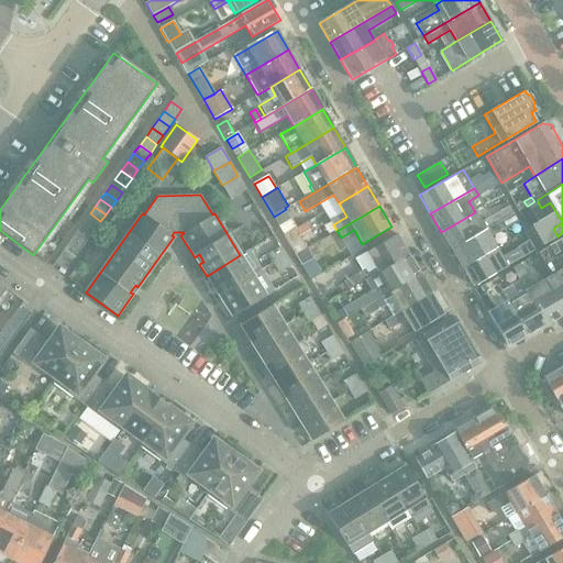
[(290,219),(286,209),(274,217),(279,225),(290,219)]
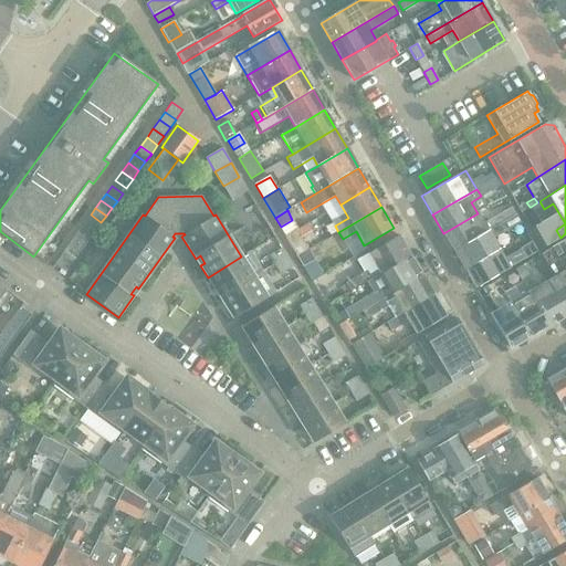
[(454,252),(464,269),(499,249),(493,239),(522,221),(516,212),(488,230),(488,231),(454,252)]
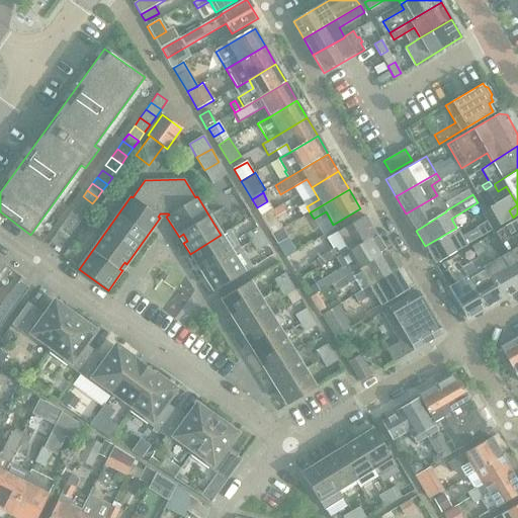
[(406,213),(416,231),(446,211),(446,210),(437,195),(406,213)]
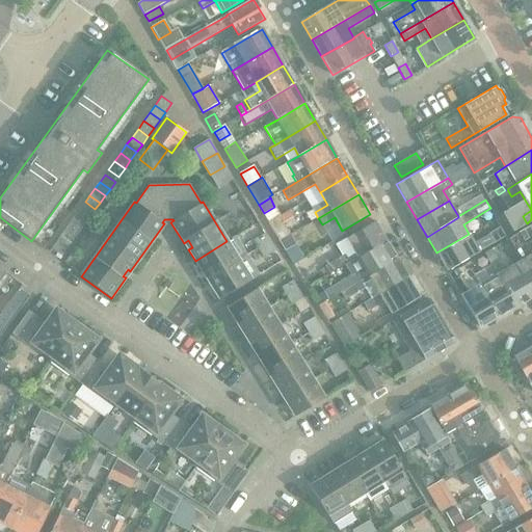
[(85,202),(80,209),(90,216),(95,209),(85,202)]
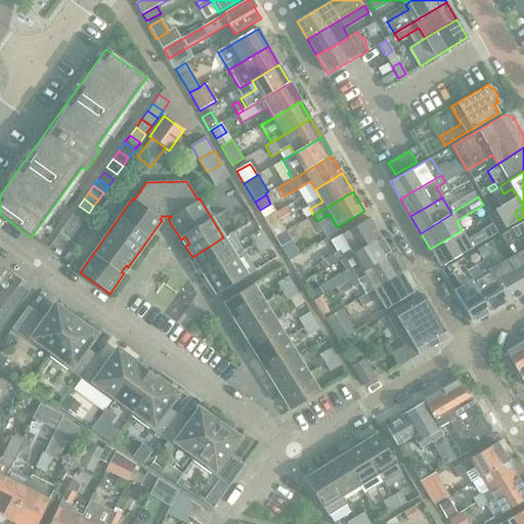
[(504,228),(516,221),(507,204),(494,211),(504,228)]
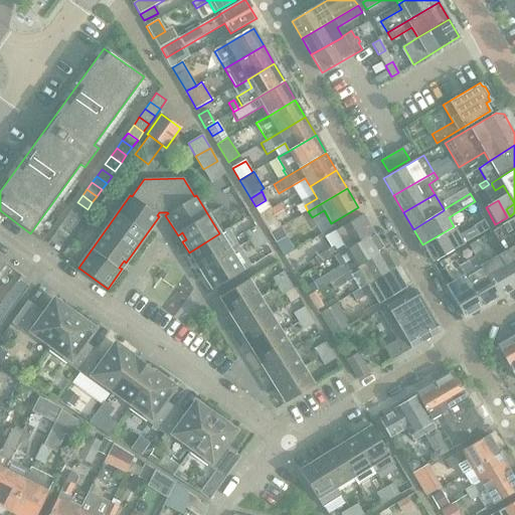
[(77,202),(72,209),(82,216),(88,209),(77,202)]
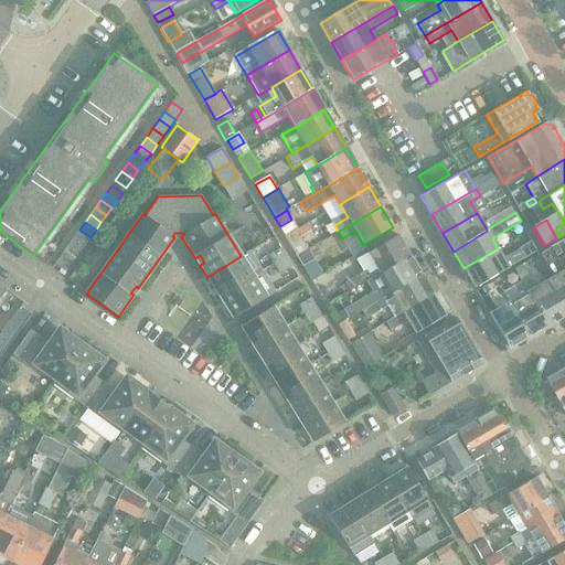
[(286,236),(298,256),(309,249),(301,236),(311,231),(308,224),(286,236)]
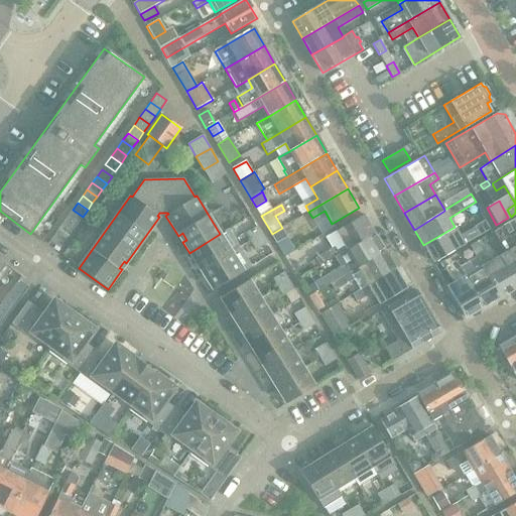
[(73,210),(68,216),(78,223),(83,217),(73,210)]
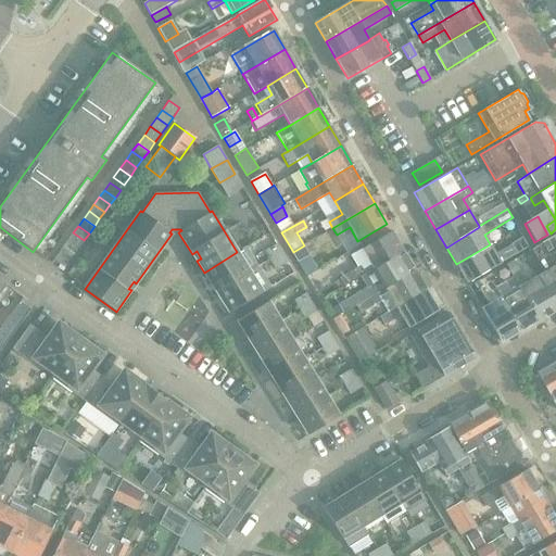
[(73,232),(68,240),(78,248),(84,240),(73,232)]
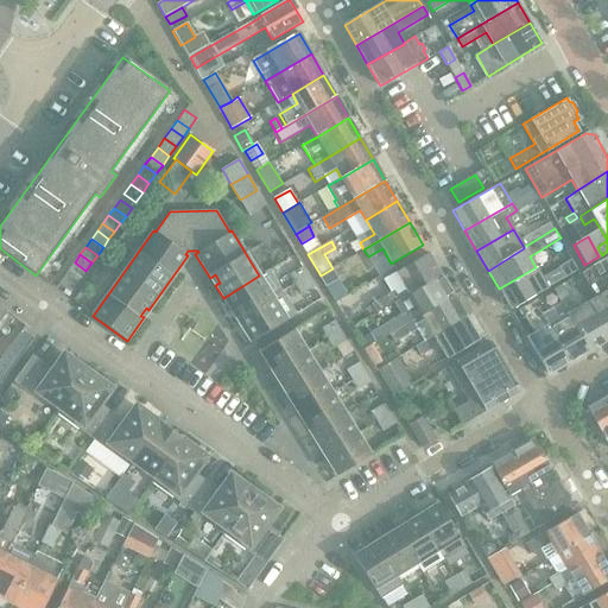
[(377,314),(393,304),(442,276),(429,254),(397,273),(385,280),(392,293),(371,305),(377,314)]
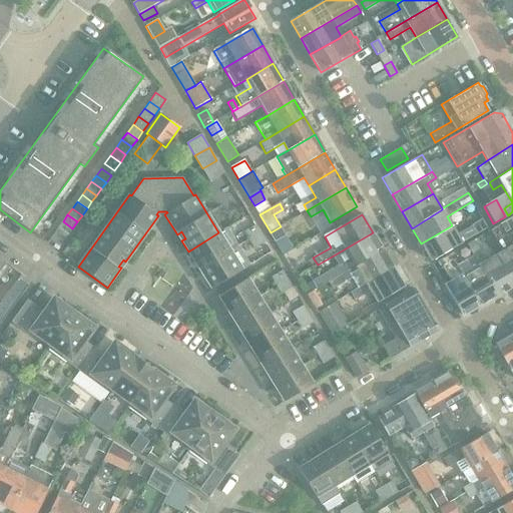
[(63,221),(58,227),(68,234),(72,228),(63,221)]
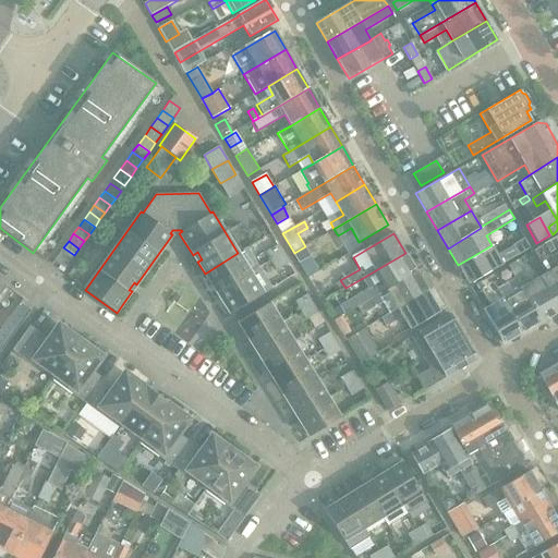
[(546,243),(544,245),(548,254),(555,251),(549,242),(546,243)]
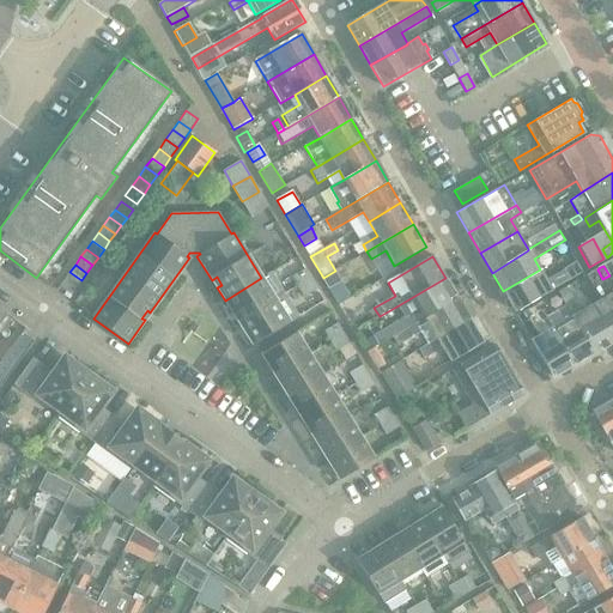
[(316,290),(304,269),(291,278),(303,298),(316,290)]
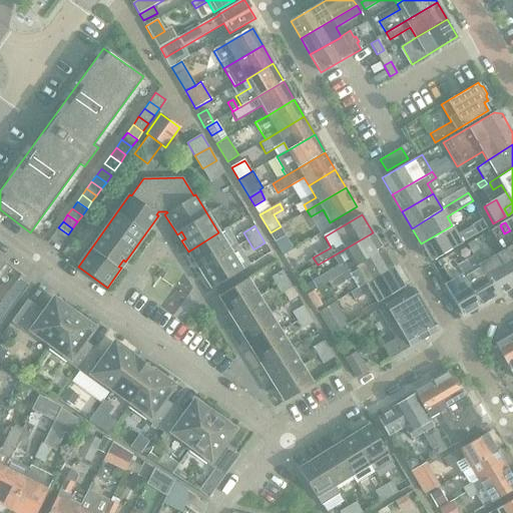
[(458,235),(452,225),(421,243),(431,261),(470,236),(467,230),(458,235)]
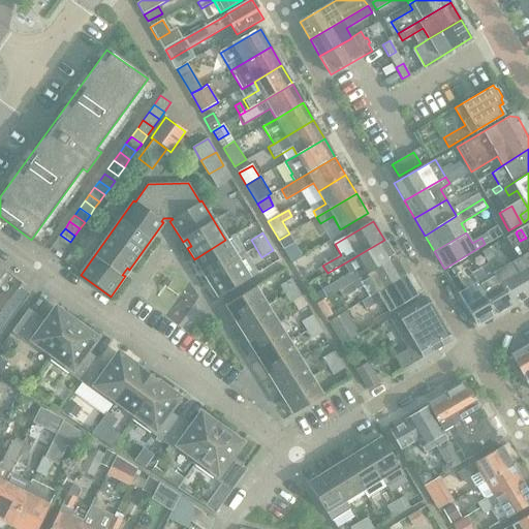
[(518,258),(509,263),(528,296),(528,294),(528,255),(527,253),(516,232),(506,239),(518,258)]
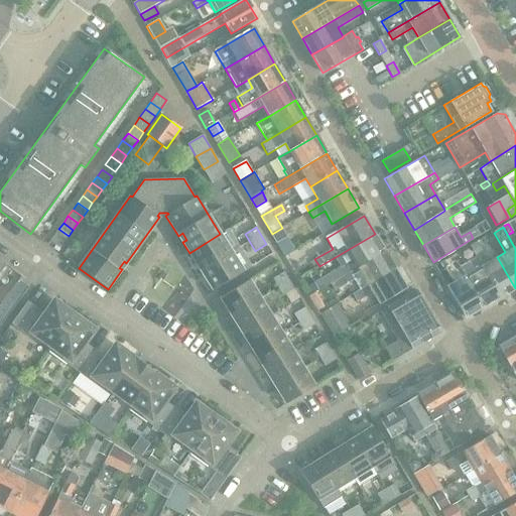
[(286,236),(282,228),(272,234),(276,242),(286,236)]
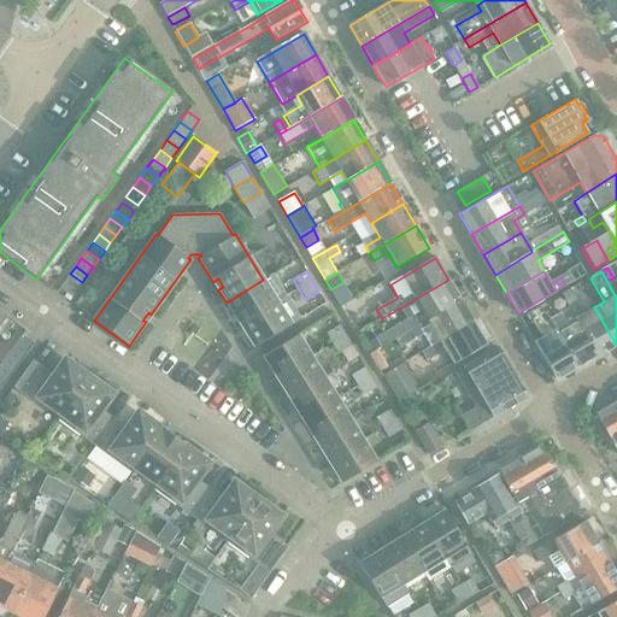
[(71,297),(82,282),(70,274),(69,275),(70,275),(60,288),(71,297)]
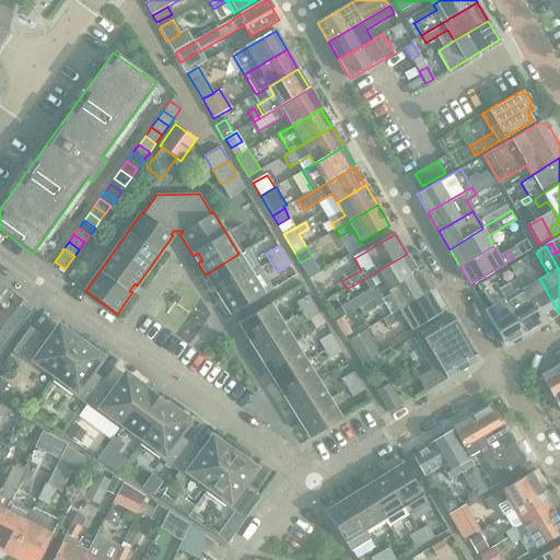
[(214,284),(220,293),(259,269),(246,248),(238,254),(206,275),(212,286),(214,284)]
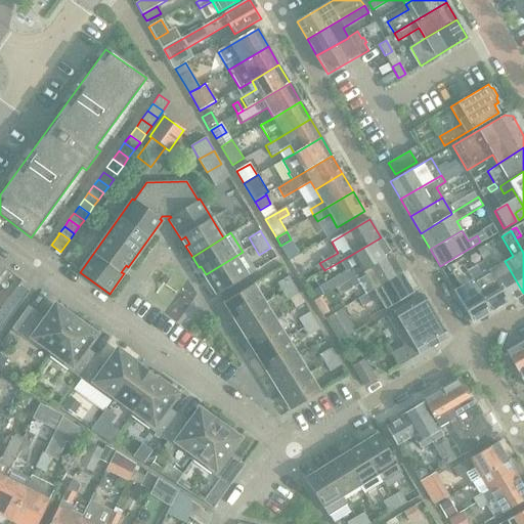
[(335,288),(346,281),(391,255),(381,237),(339,262),(345,271),(317,289),(322,296),(335,288)]
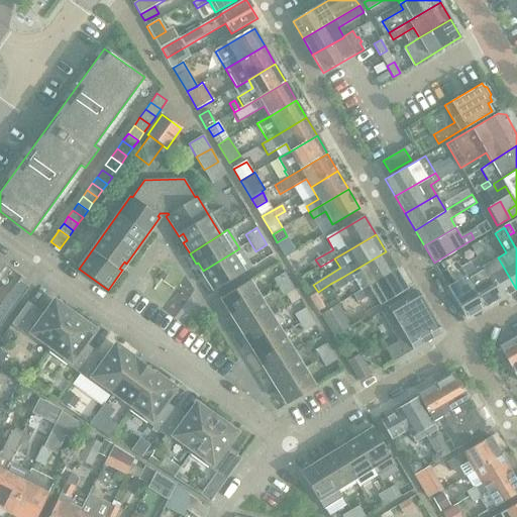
[(239,248),(203,271),(208,279),(206,280),(213,291),(251,268),(239,248)]
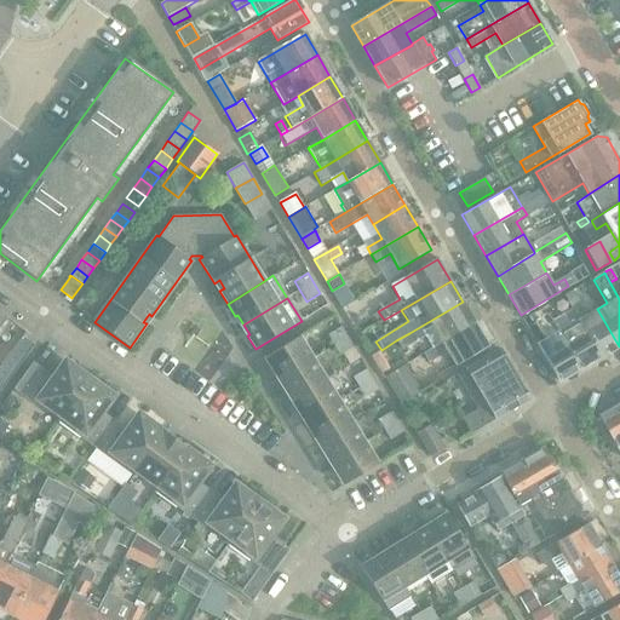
[(424,338),(431,350),(475,323),(463,302),(409,333),(396,340),(402,350),(424,338)]
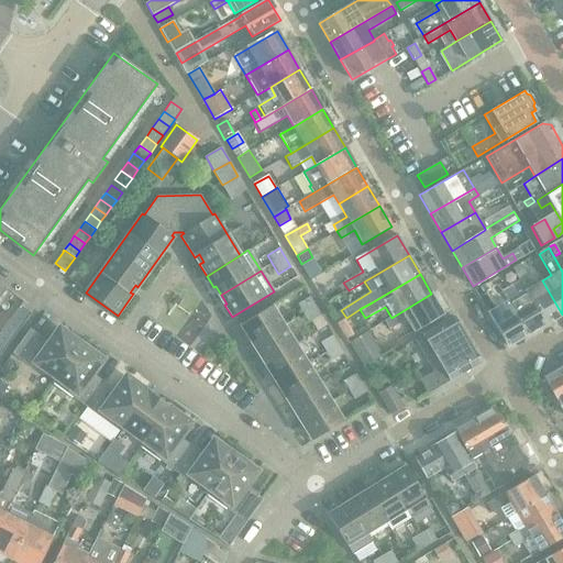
[(526,276),(518,280),(544,326),(562,315),(542,280),(532,286),(526,276)]
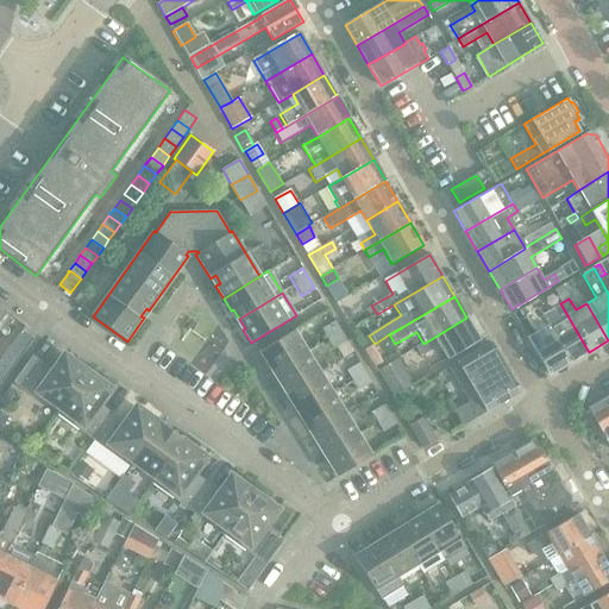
[(550,376),(570,364),(547,326),(533,303),(521,311),(535,333),(528,338),(550,376)]
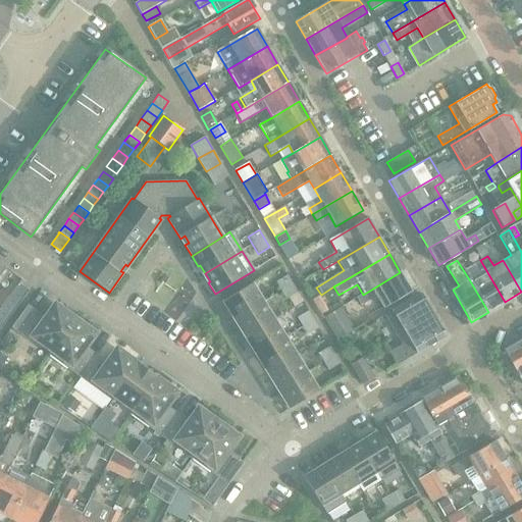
[(479,274),(469,279),(488,312),(505,302),(480,260),(474,264),(479,274)]
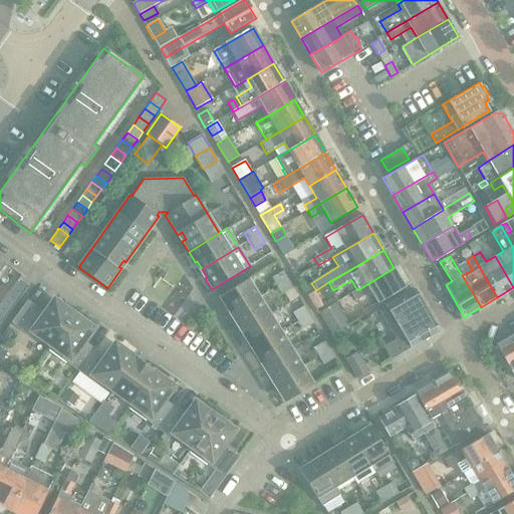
[(405,287),(394,268),(357,290),(351,294),(356,301),(366,295),(364,291),(368,289),(377,304),(405,287)]
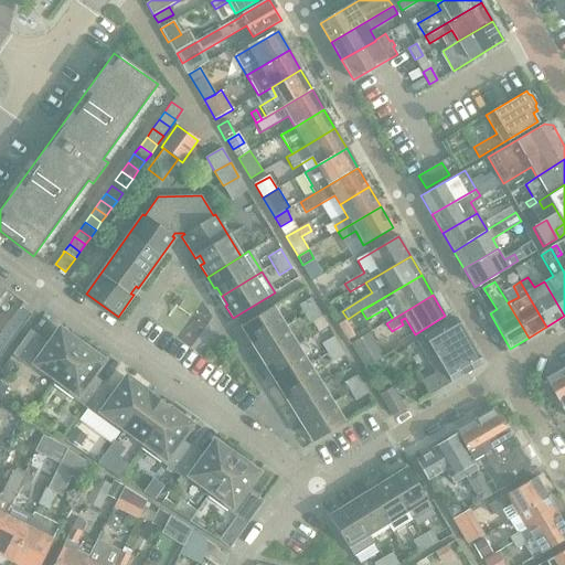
[(298,306),(307,320),(319,312),(310,298),(298,306)]
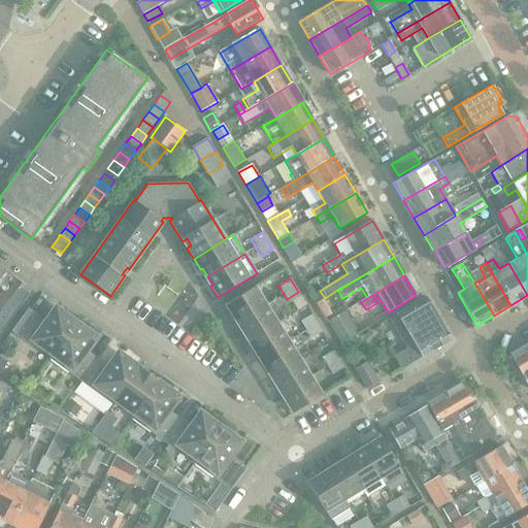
[(232,316),(236,323),(266,305),(255,287),(223,306),(230,318),(232,316)]
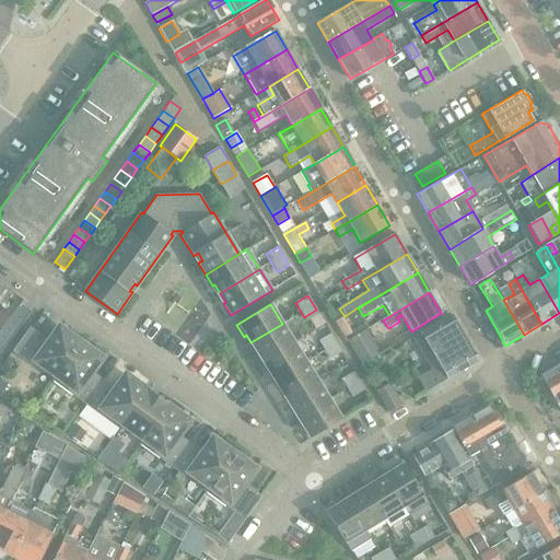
[(20,305),(11,316),(22,324),(31,313),(20,305)]
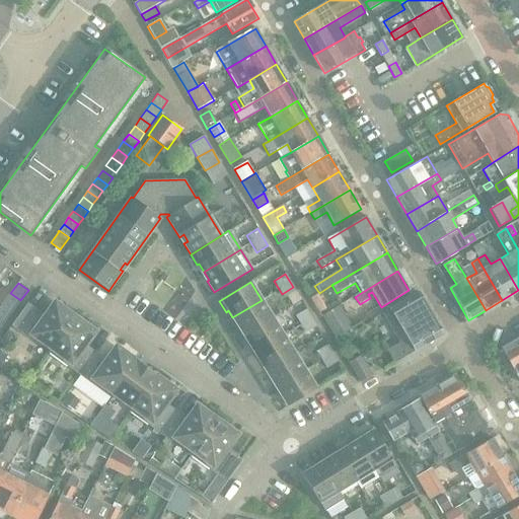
[(301,300),(293,287),(282,294),(284,298),(287,296),(292,305),(301,300)]
